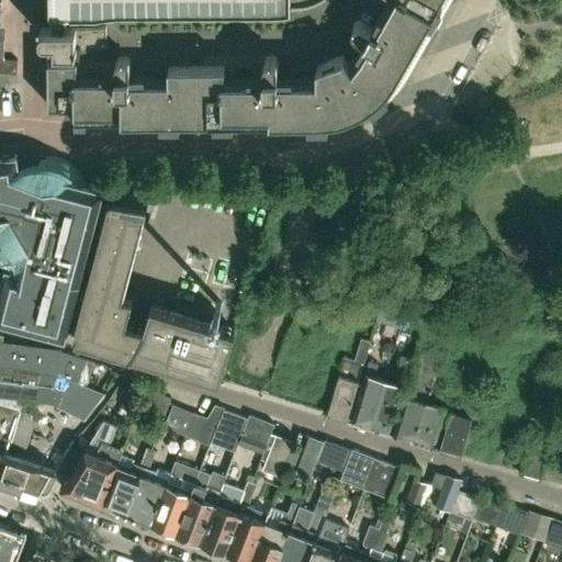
[(322,0),(318,2),(315,4),(311,6),(307,7),(303,8),(299,8),(290,8),(290,0),(51,0),(51,3),(48,3),(46,3),(45,4),(43,4),(42,6),(41,8),(41,9),(40,10),(40,12),(40,29),(40,31),(40,32),(41,34),(42,35),(43,36),(44,37),(45,37),(47,38),(55,38),(55,46),(48,46),(48,54),(48,105),(75,105),(75,119),(318,117),(324,117),(329,117),(335,116),(340,115),(346,114),(351,112),(356,110),(361,108),(366,104),(371,101),(375,98),(380,94),(383,91),(388,87),(391,82),(394,78),(397,74),(438,0),(322,0)]
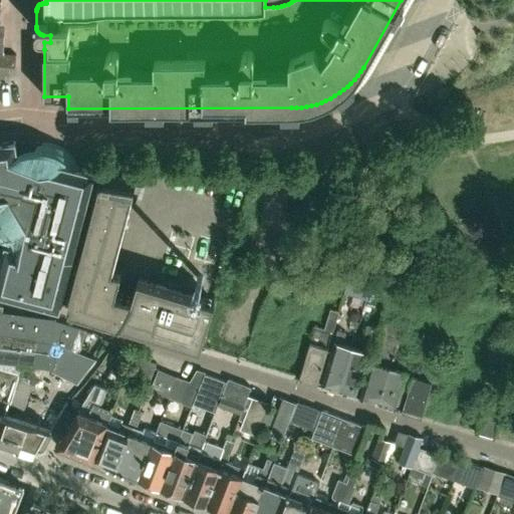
[(0,65),(15,67),(16,54),(0,52),(0,65)]
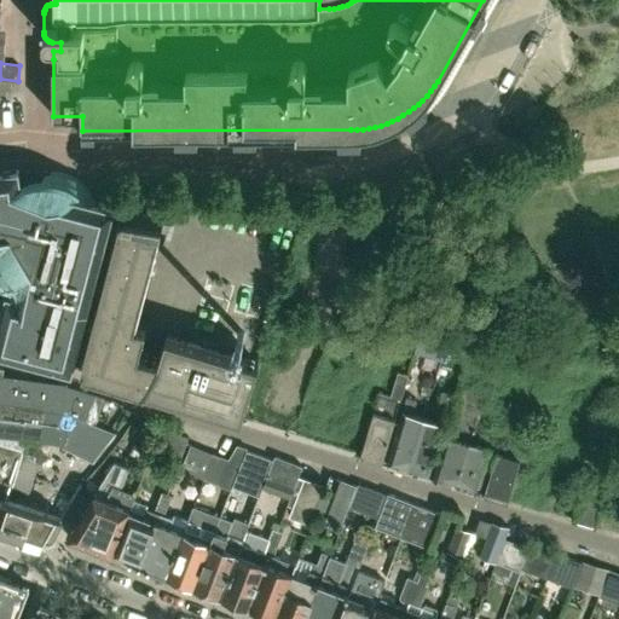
[(69,368),(71,369),(73,364),(114,207),(111,206),(111,207),(96,202),(94,200),(92,196),(91,192),(88,190),(86,186),(84,184),(80,181),(77,179),(74,177),(70,175),(67,173),(62,172),(58,172),(55,171),(50,171),(45,190),(44,190),(44,189),(41,187),(41,189),(38,187),(33,187),(29,187),(24,187),(21,189),(18,172),(19,171),(18,168),(16,169),(0,171),(0,267),(1,268),(5,271),(7,272),(11,273),(15,295),(10,294),(7,293),(7,295),(7,296),(0,325),(0,348),(69,368)]
